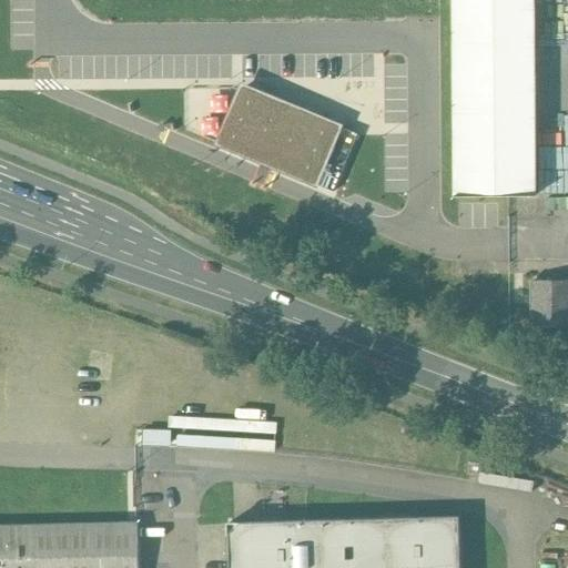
[(534,0),(453,0),(455,196),(509,195),(536,195),(534,0)]
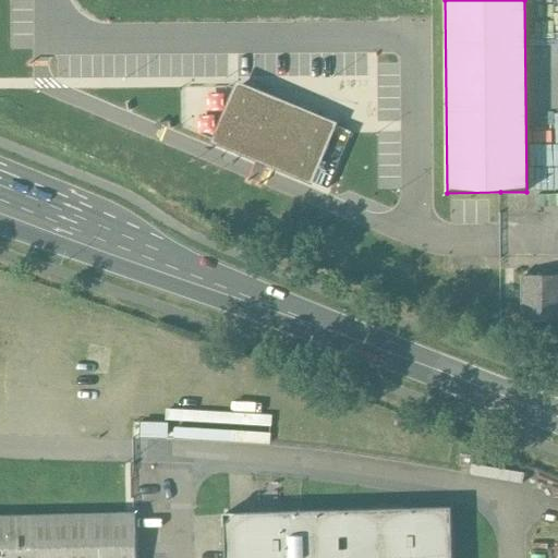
[(337,122),(238,81),(226,110),(213,141),(313,182),(337,122)]
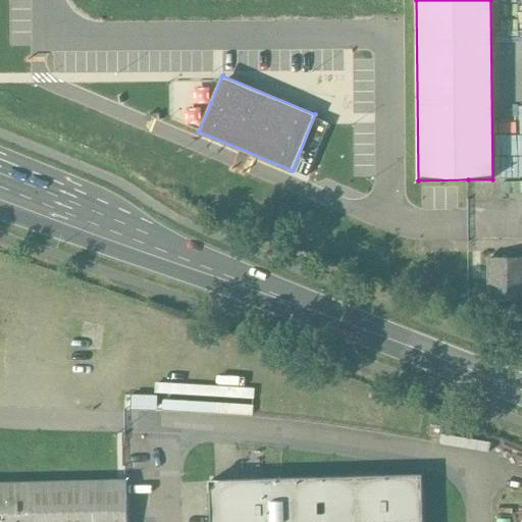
[(521,258),(488,258),(487,300),(521,300),(521,258)]
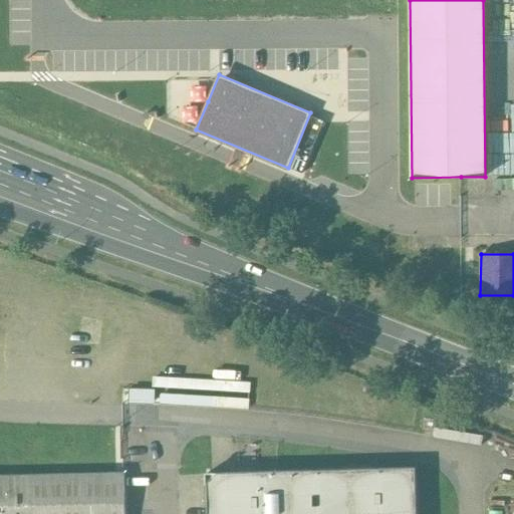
[(155,391),(132,390),(132,402),(155,403),(155,391)]
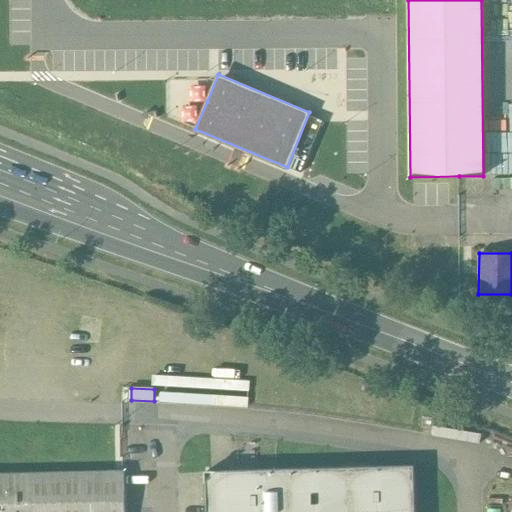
[(414,511),(414,466),(206,473),(207,511),(414,511)]
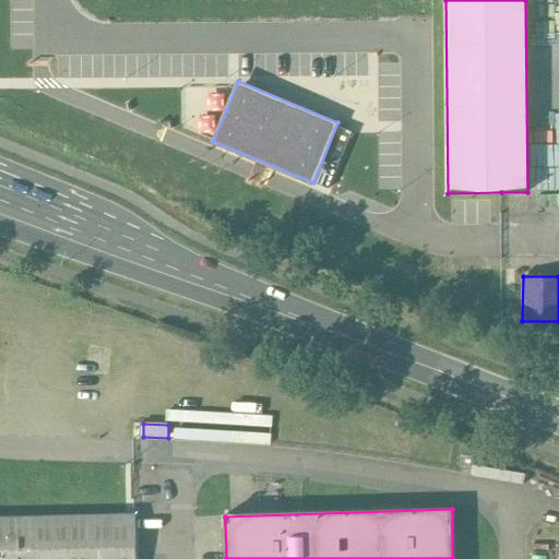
[(135,558),(135,514),(27,516),(27,558),(135,558)]
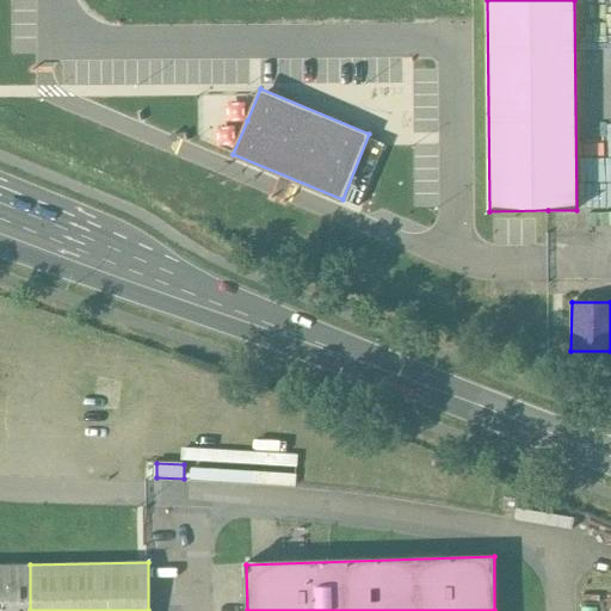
[(30,610),(30,565),(0,565),(0,610),(30,610)]
